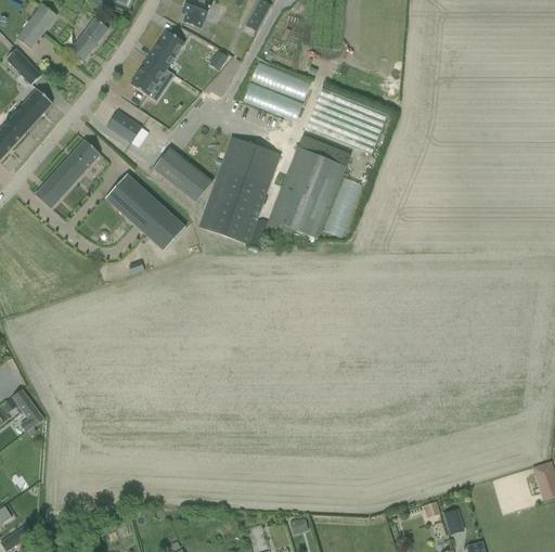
[(211,1),(208,0),(185,0),(184,2),(186,2),(182,12),(186,13),(184,20),(201,27),(204,20),(204,21),(211,1)]
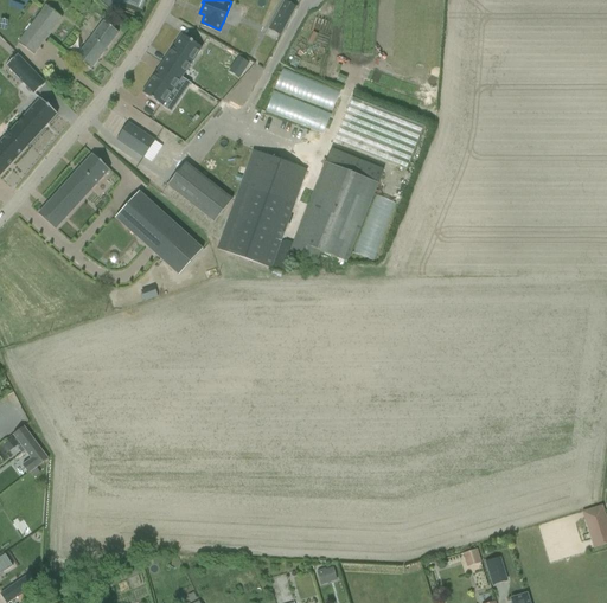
[(295,4),(289,0),(283,0),(269,26),(280,32),(295,4)]
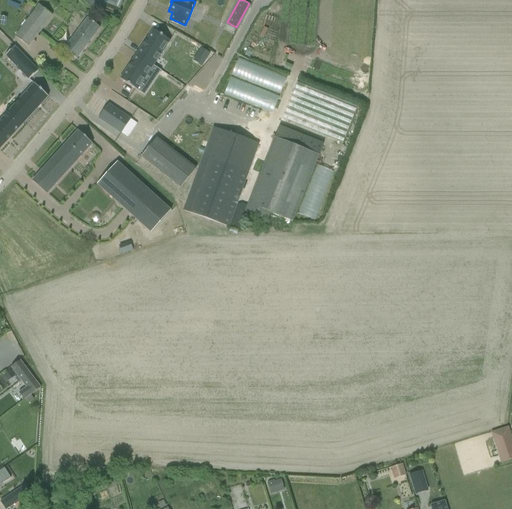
[(15,33),(29,44),(52,13),(38,2),(15,33)]
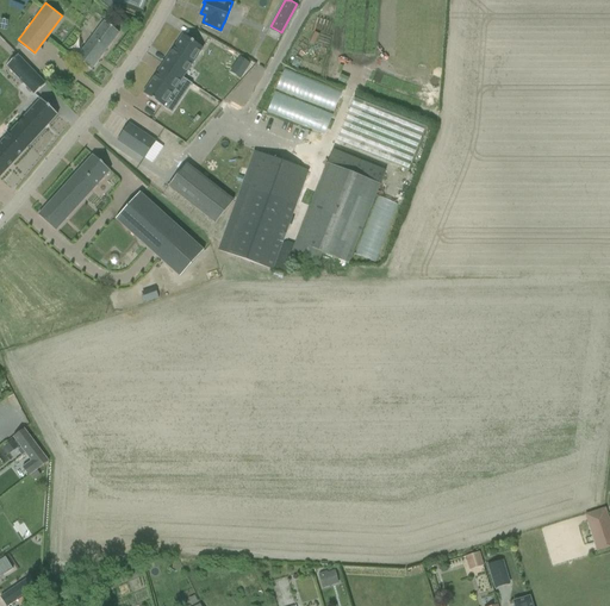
[(76,55),(92,67),(119,30),(104,19),(76,55)]
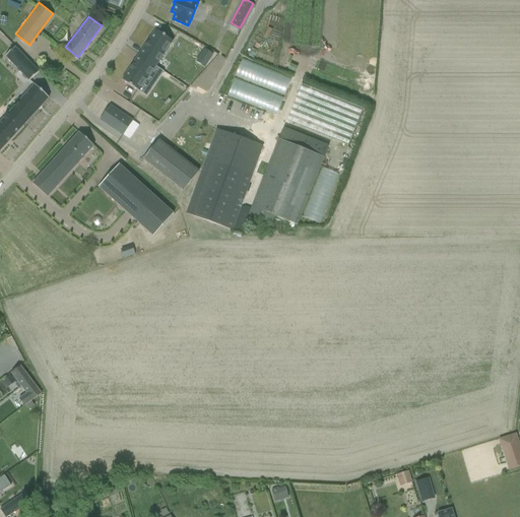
[(155,27),(139,53),(155,64),(173,39),(155,27)]
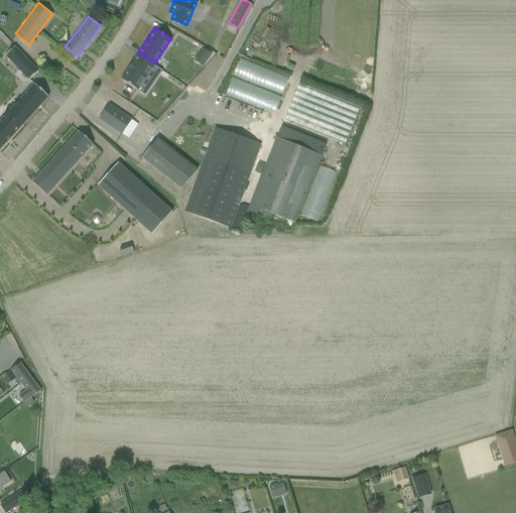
[(5,53),(29,78),(38,69),(15,44),(5,53)]
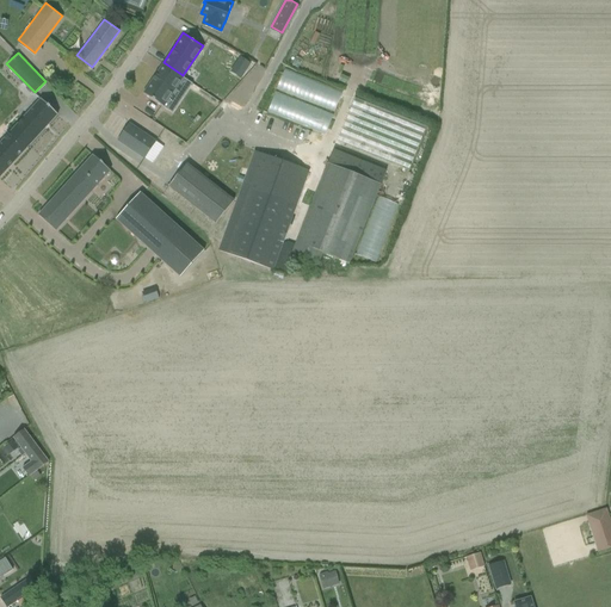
[(164,62),(143,92),(162,105),(183,75),(164,62)]
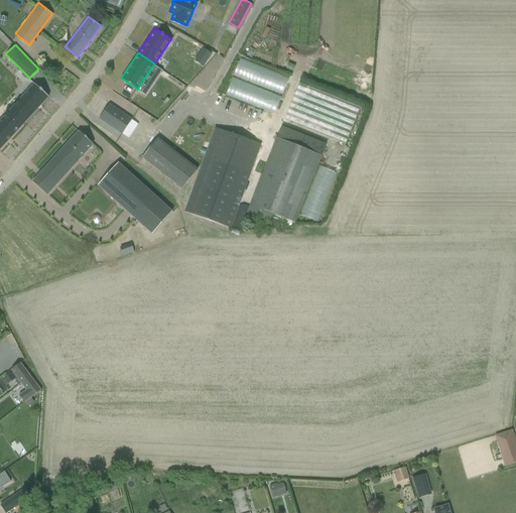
[(360,105),(299,81),(285,117),(345,141),(360,105)]
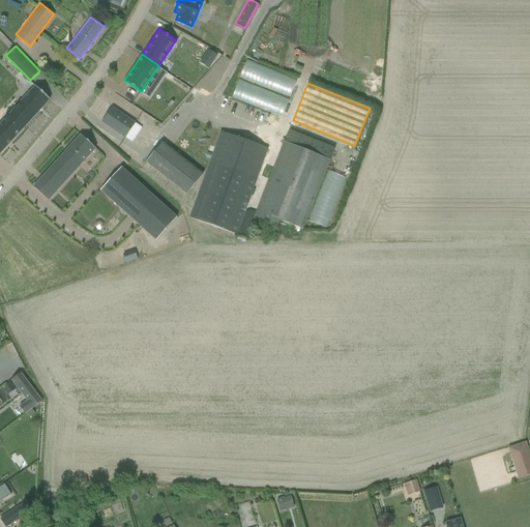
[(10,113),(24,125),(50,97),(35,84),(9,112),(10,113)]
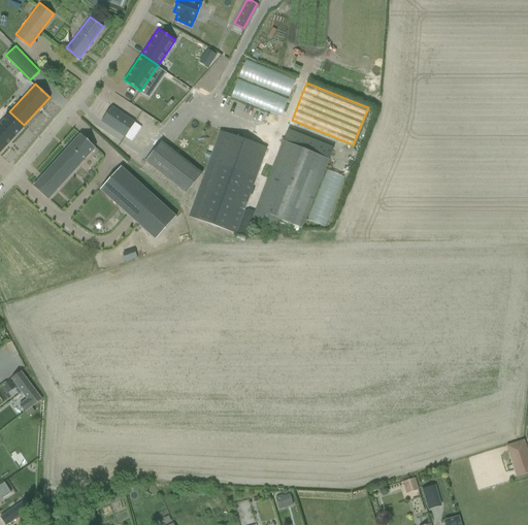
[(111,104),(102,119),(125,134),(135,120),(111,104)]
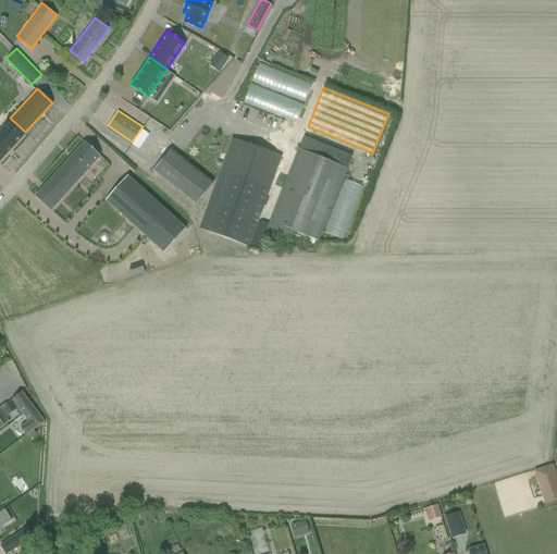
[(11,119),(0,130),(0,159),(25,132),(11,119)]
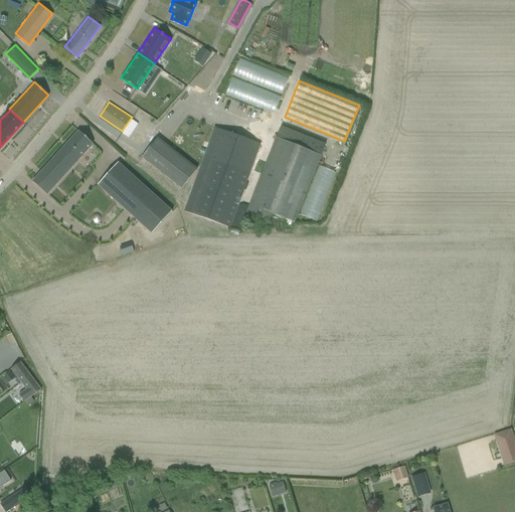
[(249,171),(262,142),(214,125),(184,209),(222,222),(242,169),(249,171)]
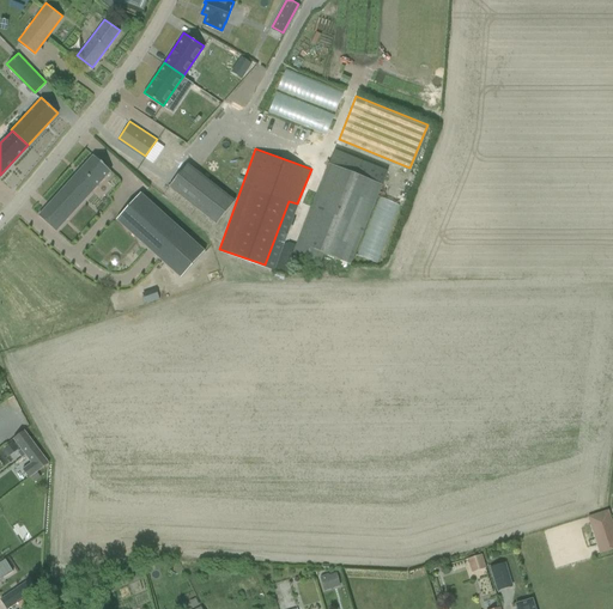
[(38,213),(56,229),(110,169),(93,153),(38,213)]
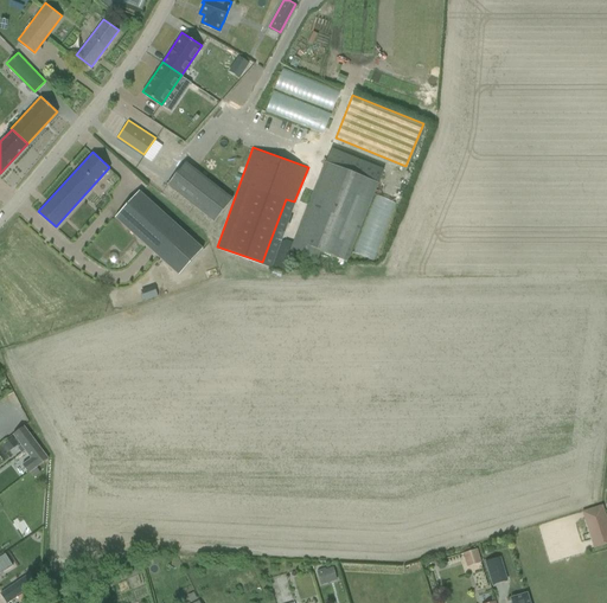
[(232,197),(185,160),(167,183),(215,219),(232,197)]
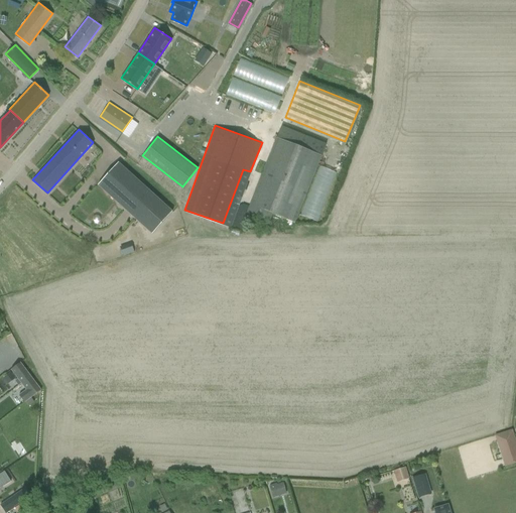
[(272,212),(295,221),(321,154),(276,136),(246,212),(269,221),(272,212)]
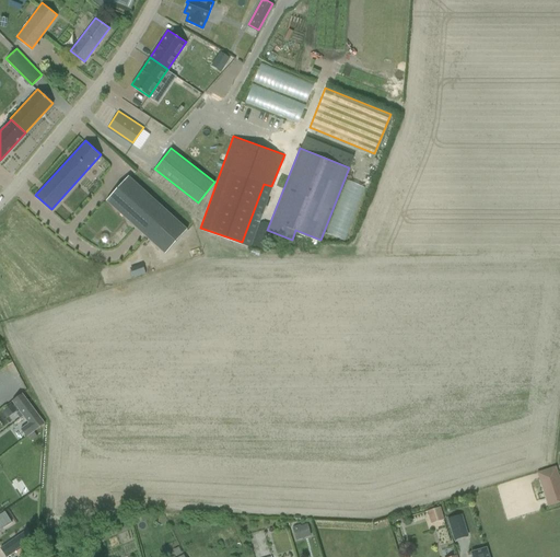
[(107,199),(165,251),(187,227),(128,175),(107,199)]
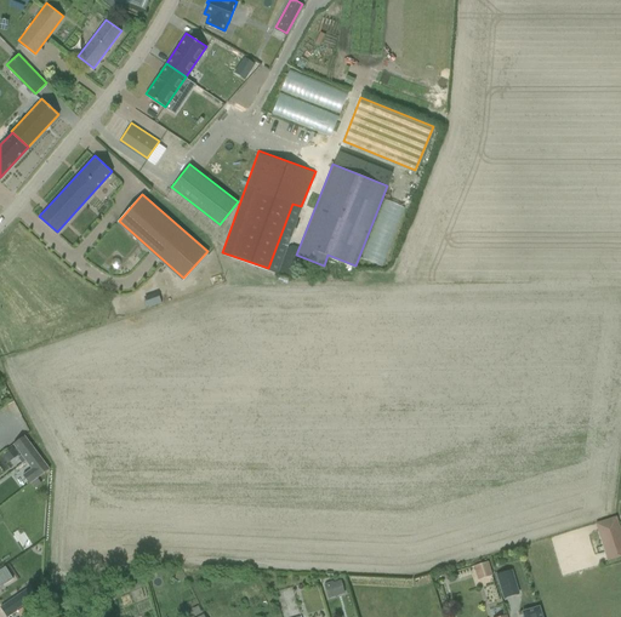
[(147,304),(161,301),(160,292),(146,296),(147,304)]
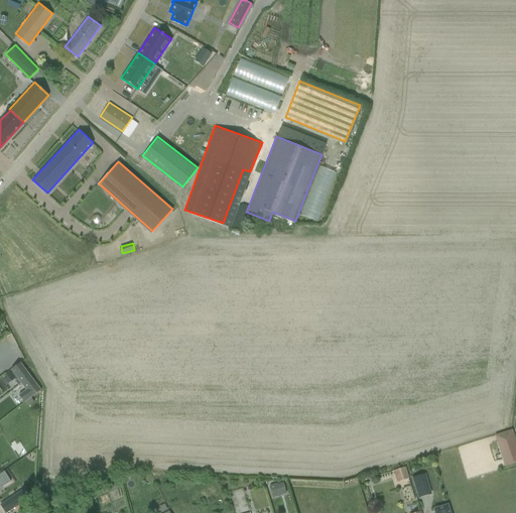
[(18,384),(21,381),(30,374),(20,360),(11,368),(17,376),(14,379),(18,384)]
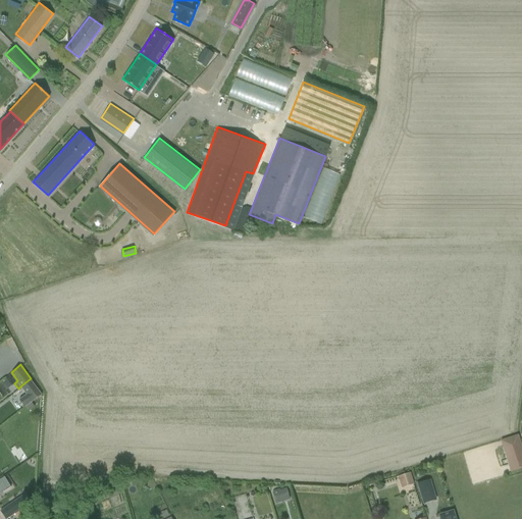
[(4,378),(7,384),(14,379),(10,374),(4,378)]
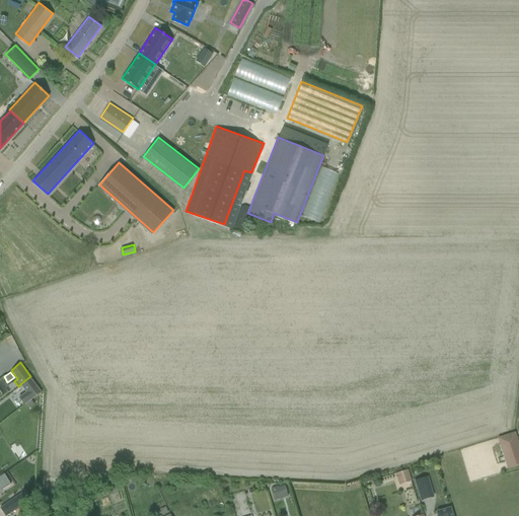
[(26,390),(19,395),(24,402),(25,402),(31,397),(36,394),(42,390),(30,376),(21,383),(25,390),(26,390)]
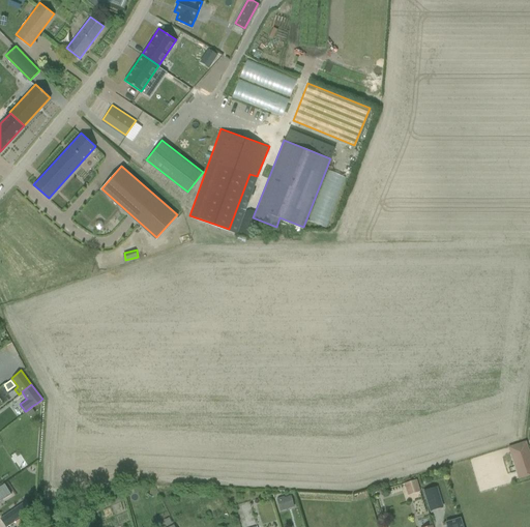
[(32,406),(26,411),(29,415),(35,411),(32,406)]
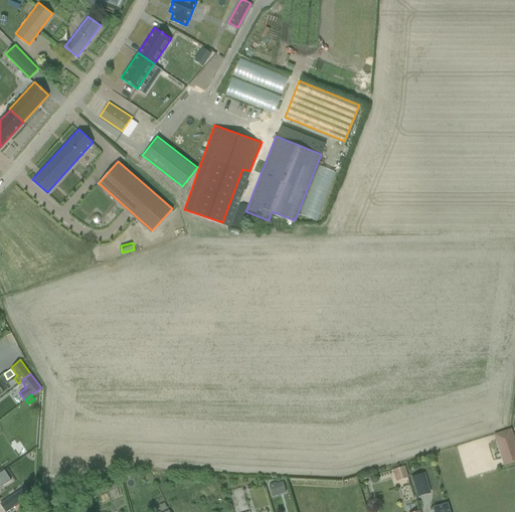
[(502,456),(514,452),(514,439),(514,436),(497,441),(502,456)]
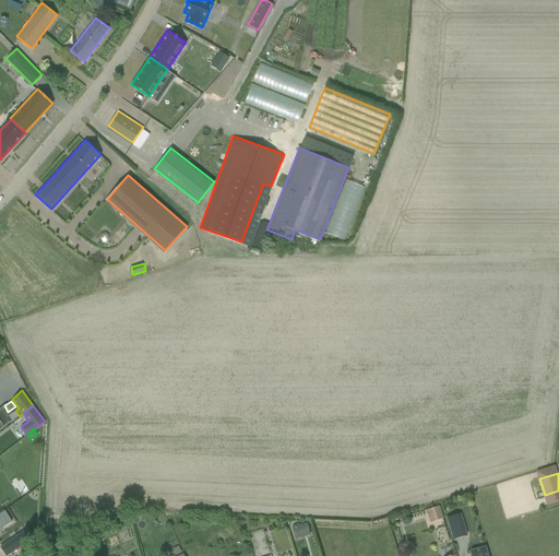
[(429,519),(443,516),(440,503),(426,506),(429,519)]
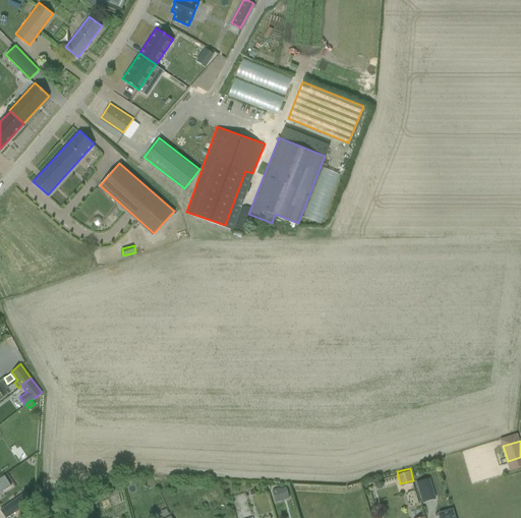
[(0,490),(10,483),(4,473),(0,475),(0,490)]
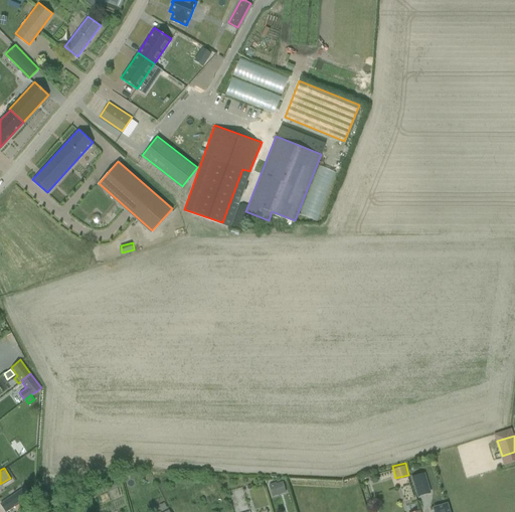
[(418,493),(430,490),(423,472),(413,475),(418,493)]
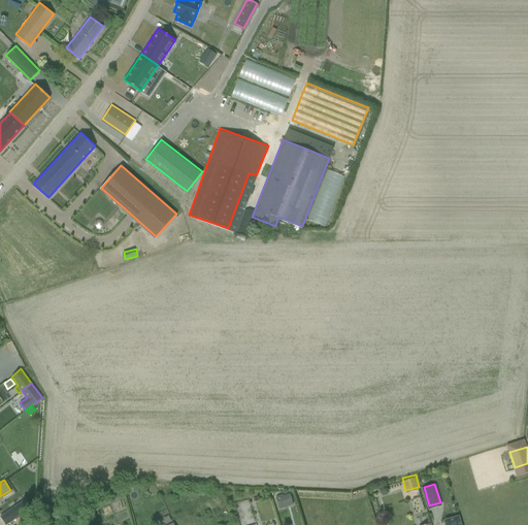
[(290,491),(275,495),(278,503),(292,499),(290,491)]
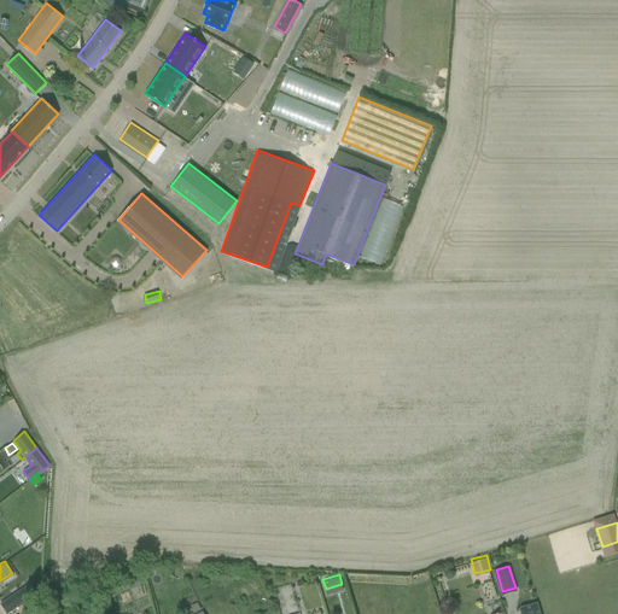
[(19,589),(0,601),(7,612),(18,604),(27,600),(19,589)]
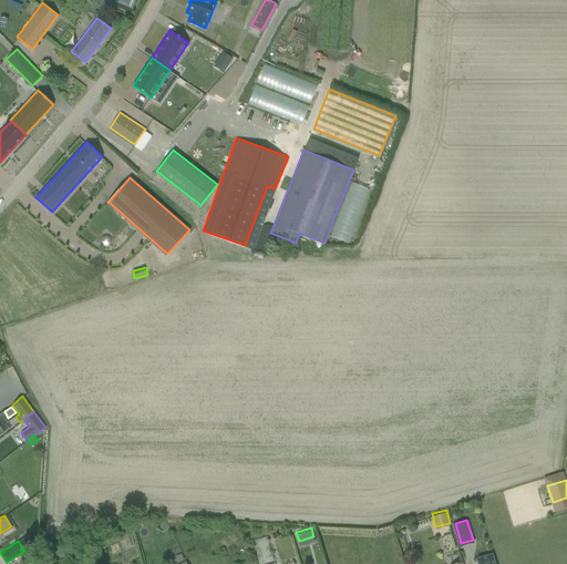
[(24,551),(17,555),(22,563),(40,551),(34,543),(24,551)]
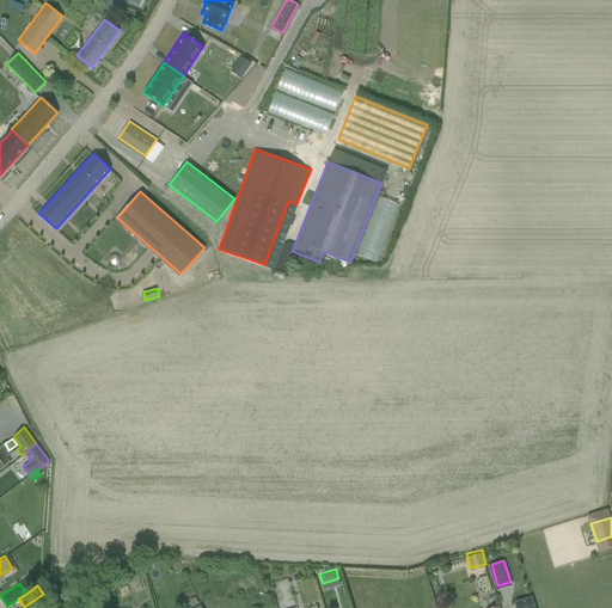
[(195,594),(189,597),(193,605),(199,602),(195,594)]
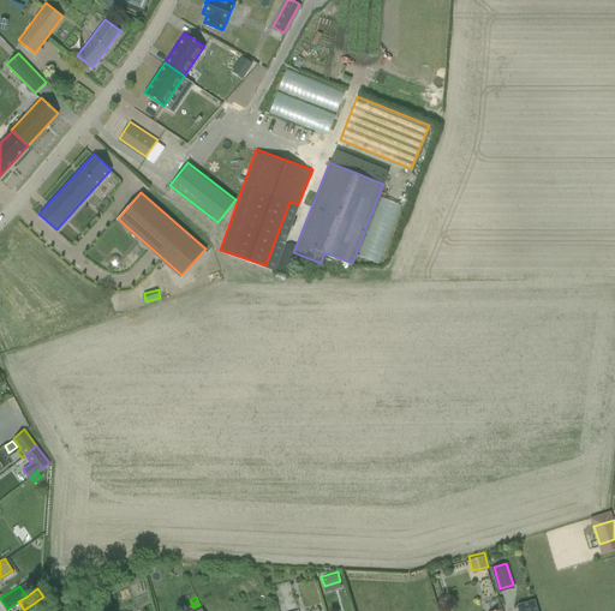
[(537,610),(533,599),(520,604),(521,610),(537,610)]
